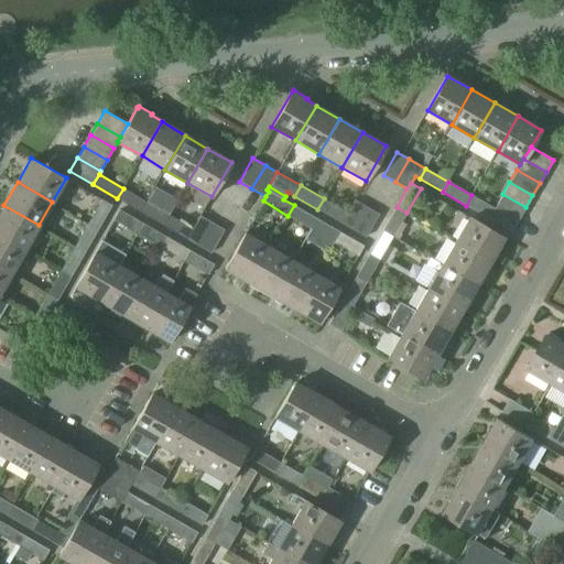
[(140,212),(145,202),(123,188),(117,198),(140,212)]
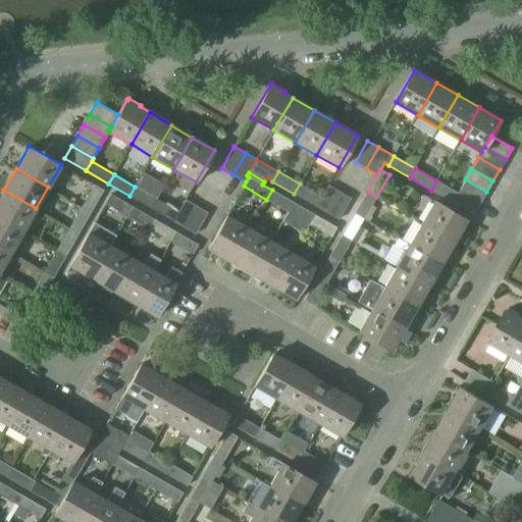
[(459,191),(480,203),(486,192),(465,179),(459,191)]
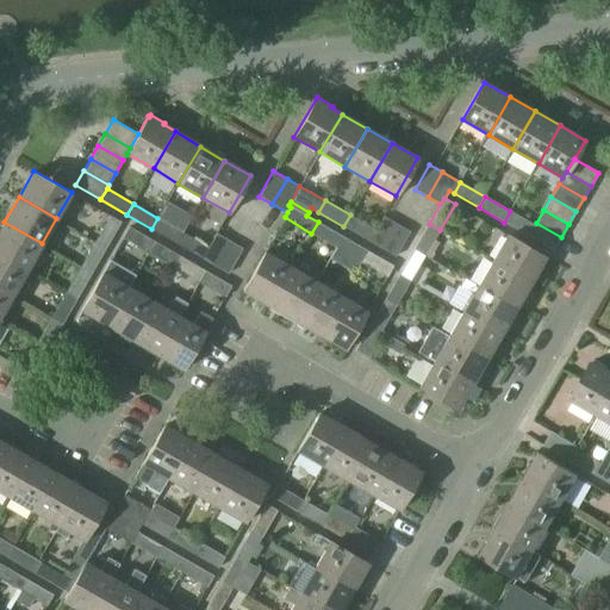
[(529,237),(535,225),(510,211),(504,223),(529,237)]
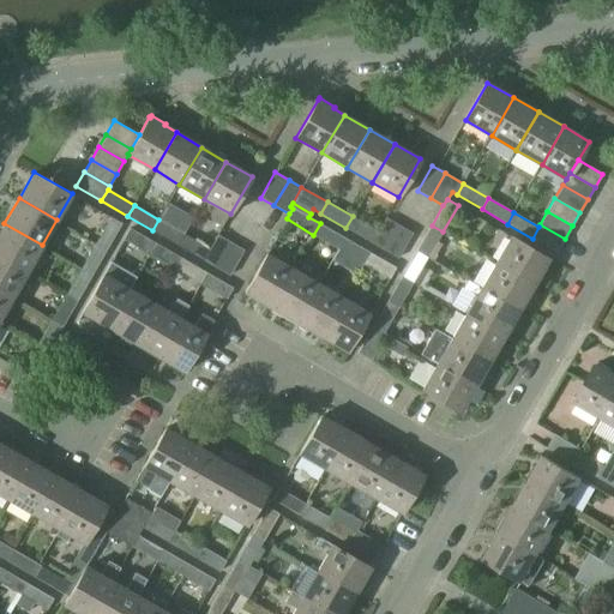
[(399,227),(399,226),(386,217),(378,232),(353,216),(345,228),(385,251),(399,227)]
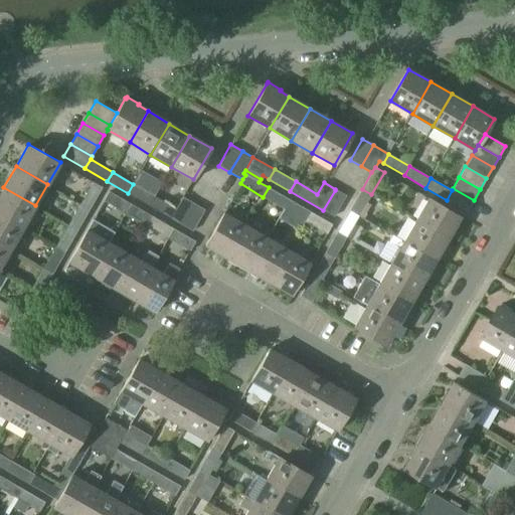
[(80,203),(90,208),(102,187),(93,182),(80,203)]
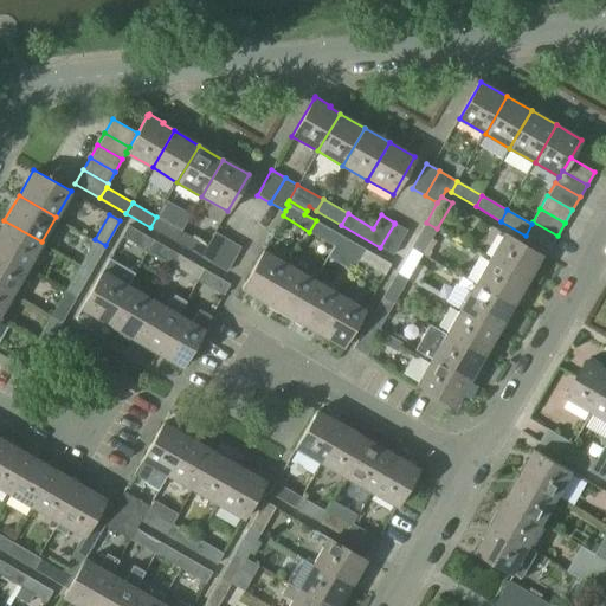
[(175,242),(181,231),(156,217),(150,227),(175,242)]
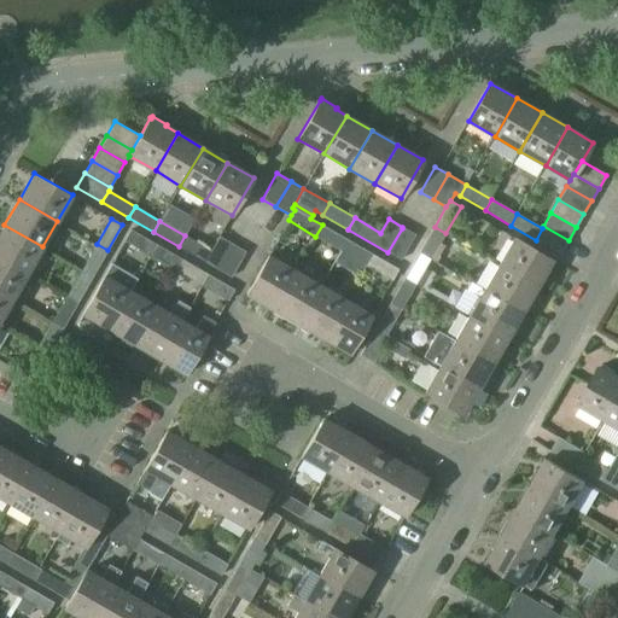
[(0,256),(28,273),(42,246),(4,225),(0,232),(0,256)]
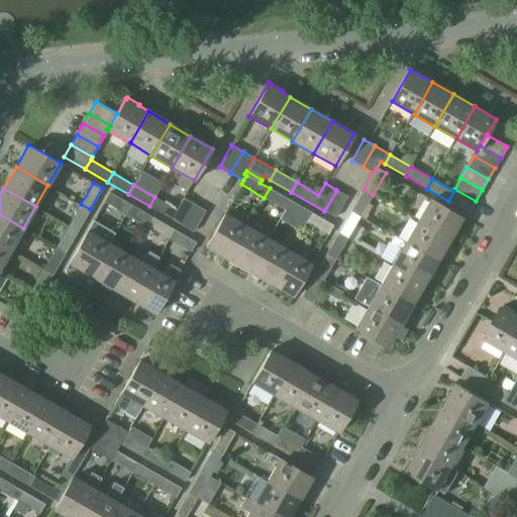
[(285,210),(291,201),(270,188),(264,198),(285,210)]
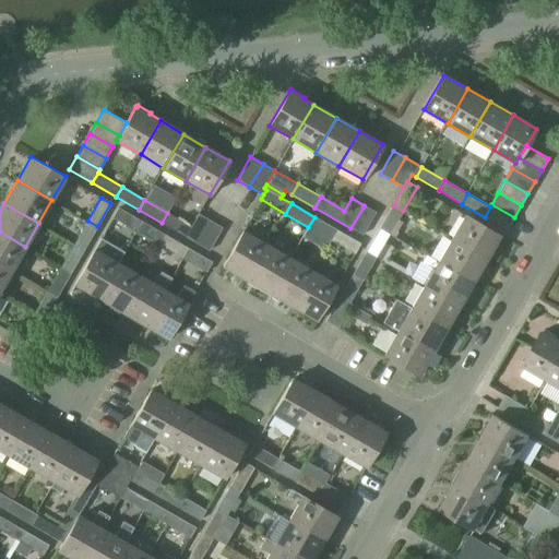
[(490,206),(485,217),(507,229),(514,217),(491,204),(490,206)]
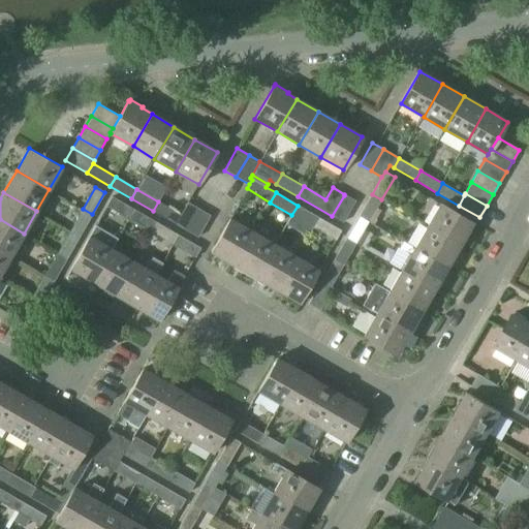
[(344,195),(332,216),(342,222),(354,200),(344,194),(344,195)]
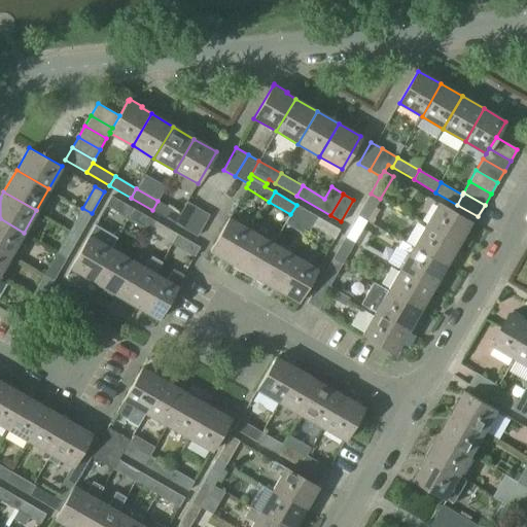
[(366,220),(380,199),(371,194),(357,215),(366,220)]
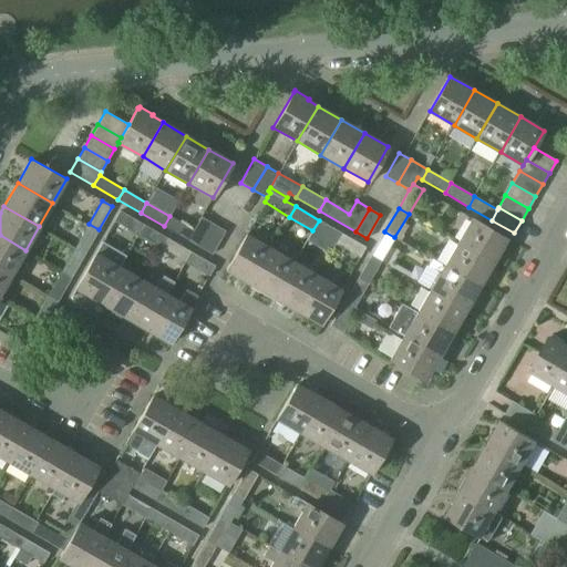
[(137,235),(143,224),(120,210),(113,220),(137,235)]
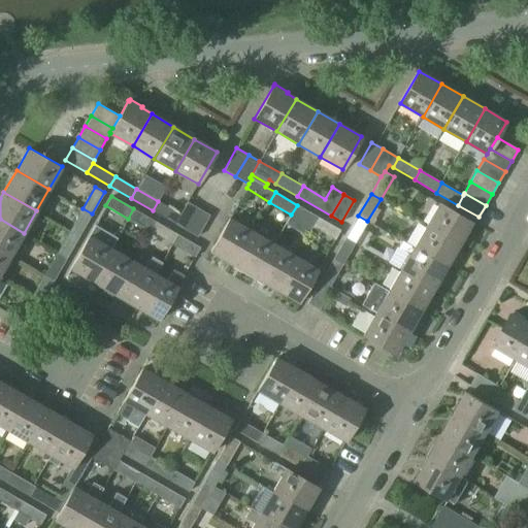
[(187,230),(199,208),(187,201),(179,213),(158,201),(153,210),(187,230)]
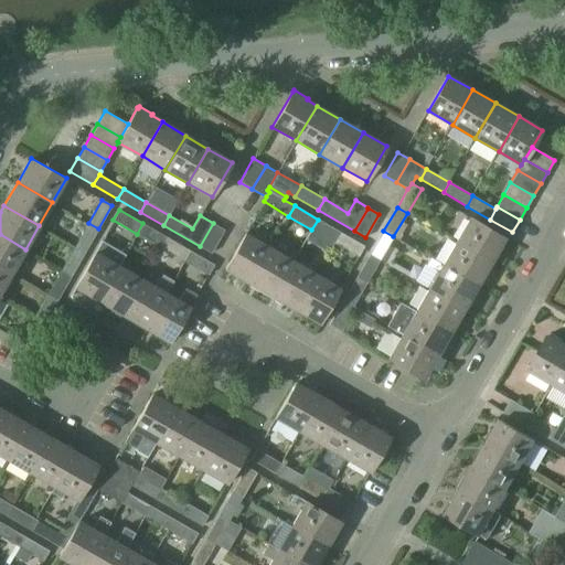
[(456,241),(491,262),(505,238),(469,217),(456,241)]
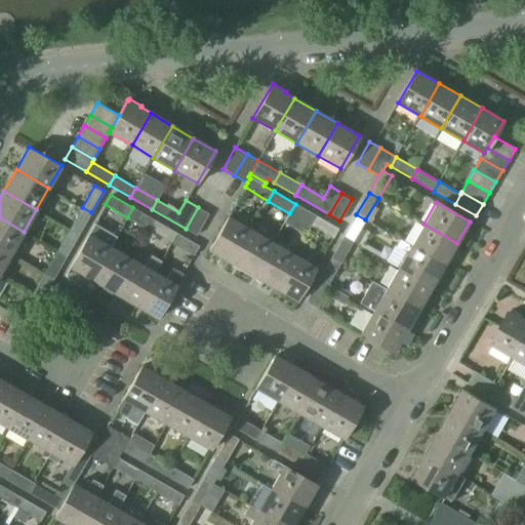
[(311,226),(317,216),(295,204),(289,213),(311,226)]
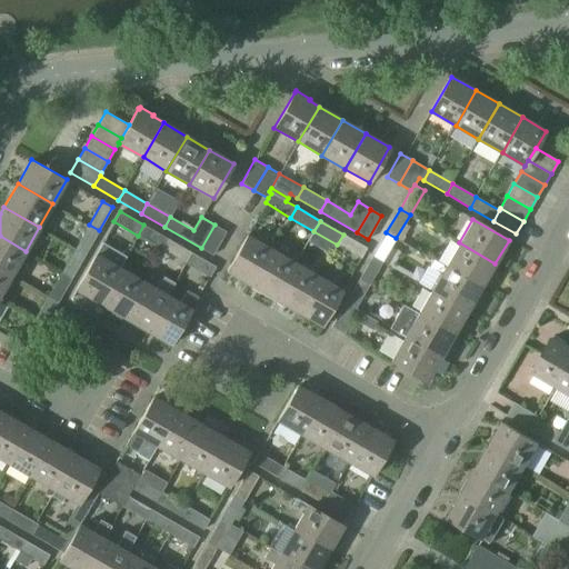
[(86,253),(99,230),(89,225),(76,248),(86,253)]
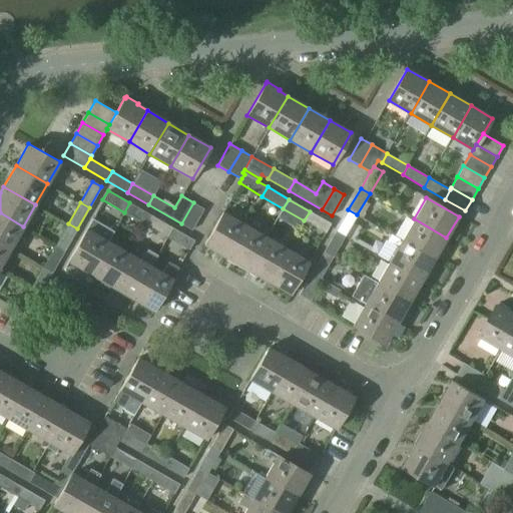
[(145,224),(151,215),(129,202),(124,212),(145,224)]
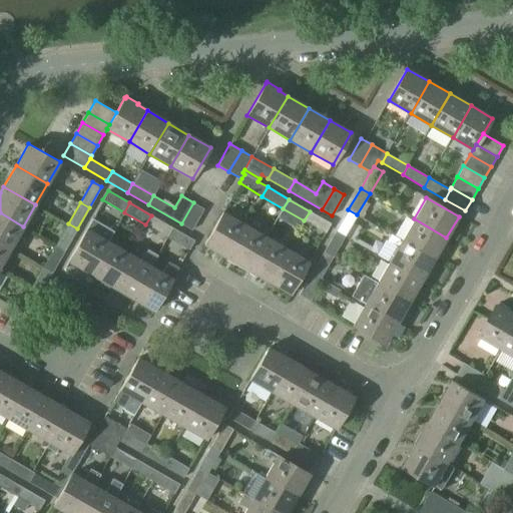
[(193,202),(181,223),(191,229),(203,208),(193,202)]
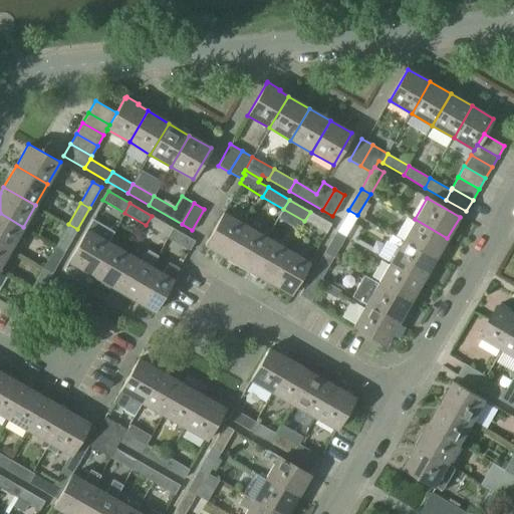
[(345,236),(357,215),(348,210),(336,231),(345,236)]
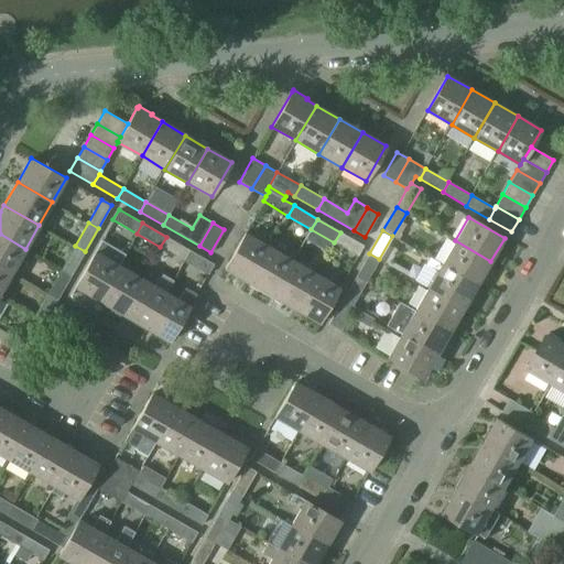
[(340,232),(334,242),(358,256),(364,246),(340,232)]
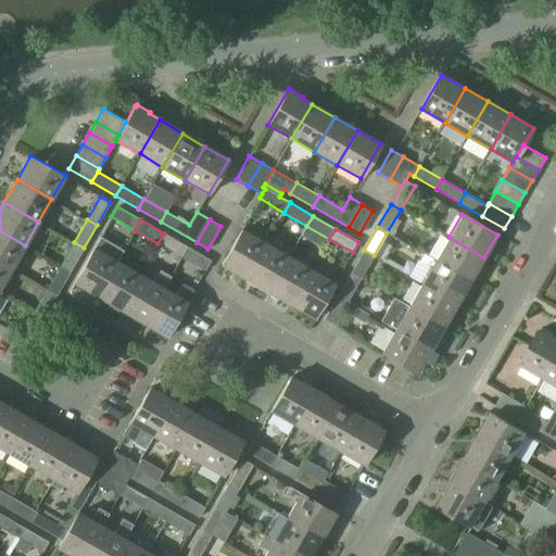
[(0,261),(12,268),(25,245),(0,230),(0,261)]
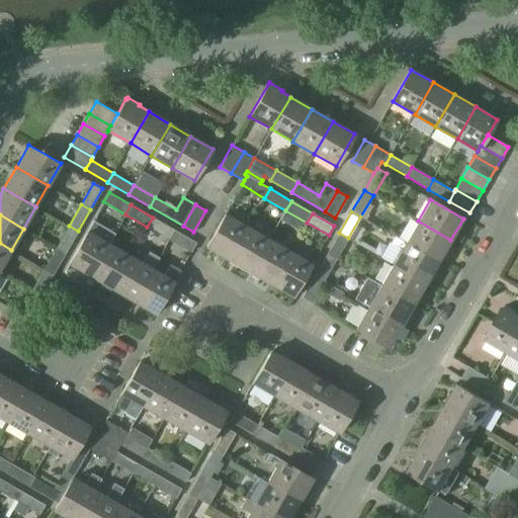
[(229,259),(248,227),(226,214),(206,246),(229,259)]
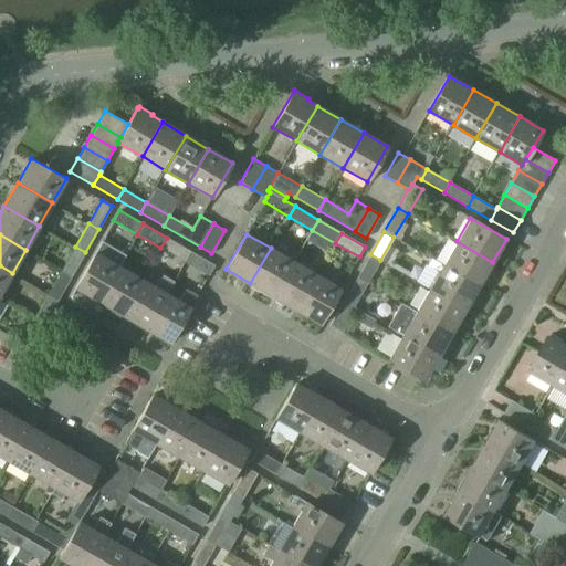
[(184,261),(189,250),(167,238),(160,248),(184,261)]
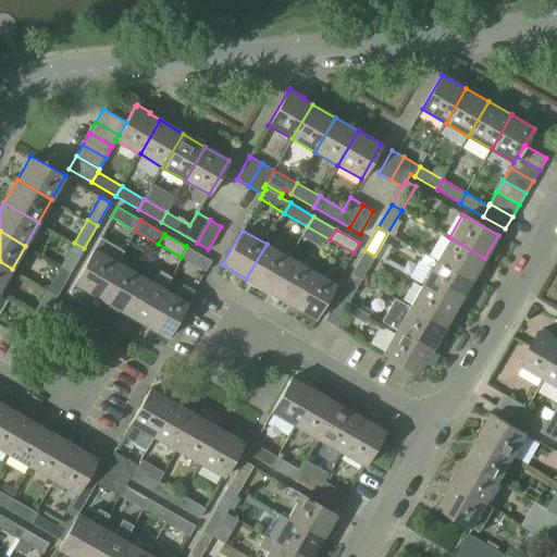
[(471,281),(484,258),(449,237),(436,261),(471,281)]
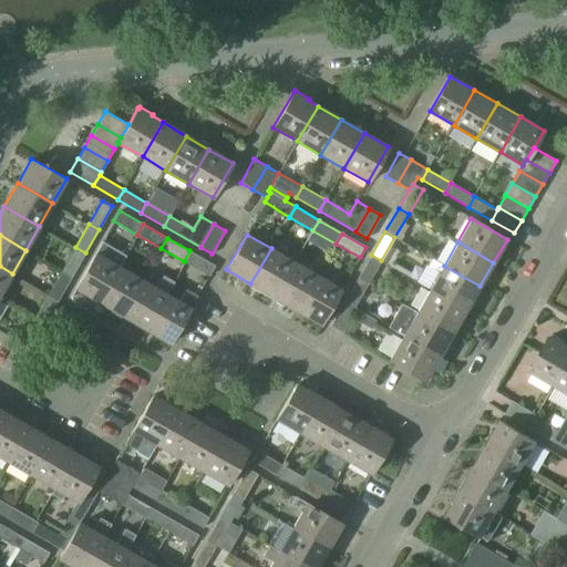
[(100,300),(119,267),(125,256),(101,243),(75,287),(100,300)]
